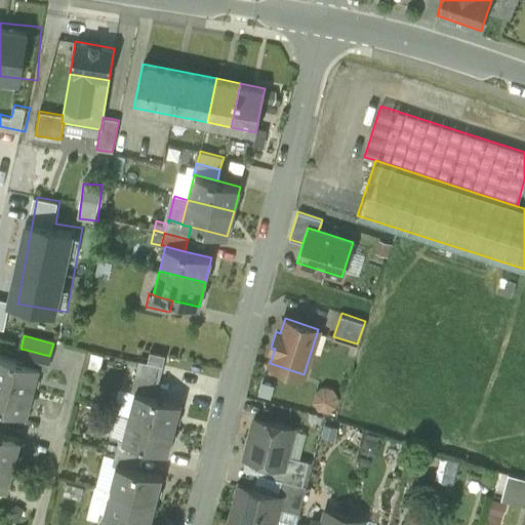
[(49,356),(26,350),(23,362),(39,366),(39,367),(46,369),(49,356)]
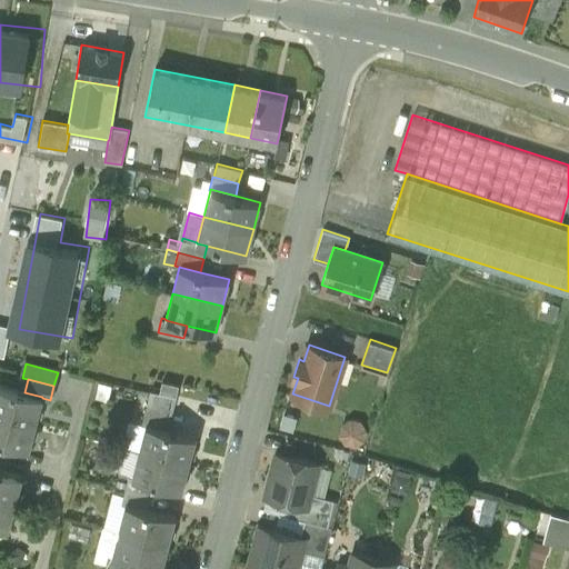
[(179,385),(161,380),(159,392),(176,396),(179,385)]
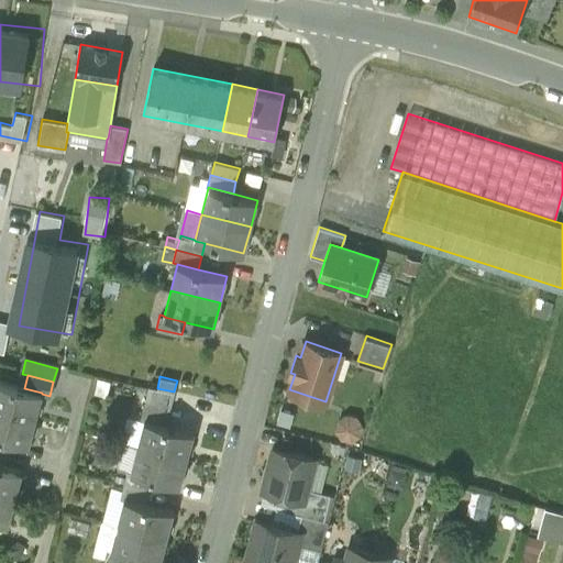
[(24,388),(0,382),(0,410),(35,419),(42,394),(42,393),(24,388)]
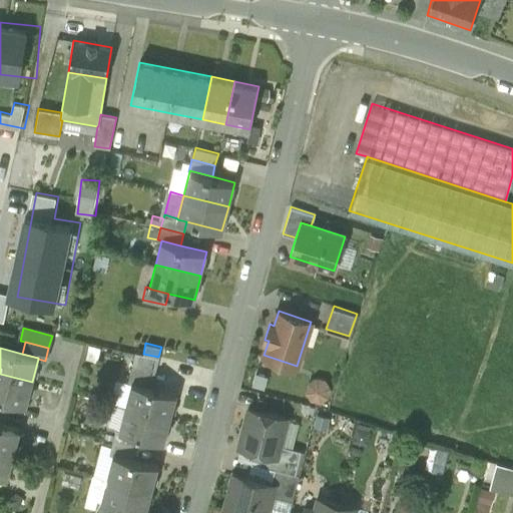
[(143,354),(135,352),(132,363),(155,369),(158,357),(143,354)]
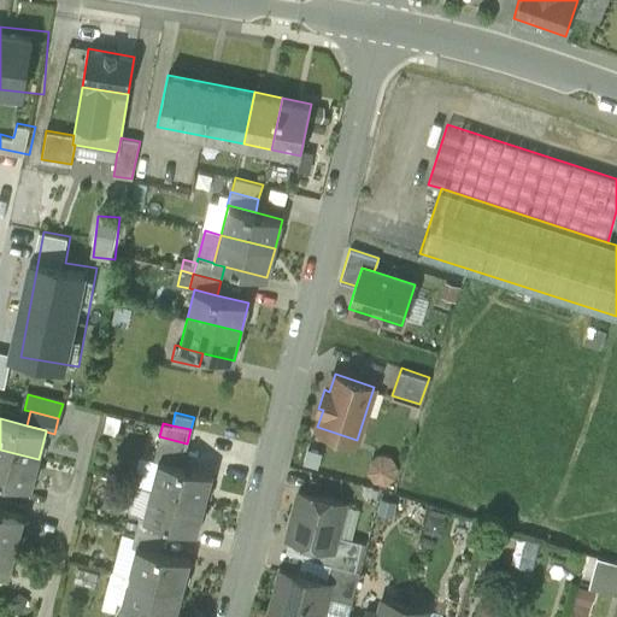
[(187,444),(159,436),(153,459),(158,460),(158,459),(182,465),(187,444)]
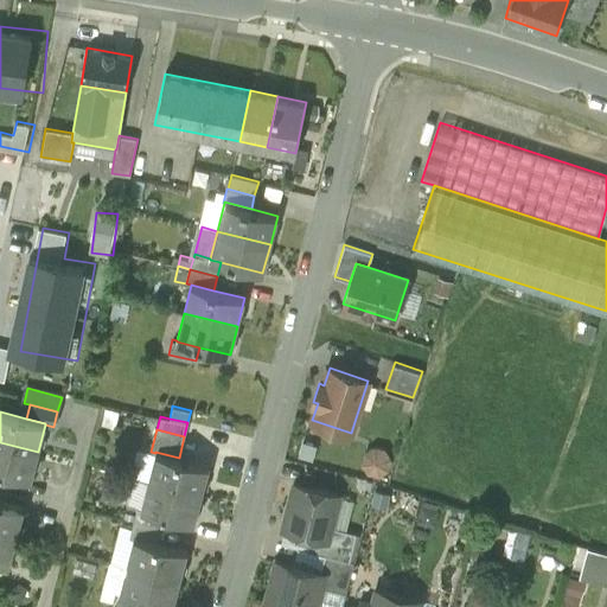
[(38,452),(0,442),(0,472),(0,473),(31,480),(38,452)]
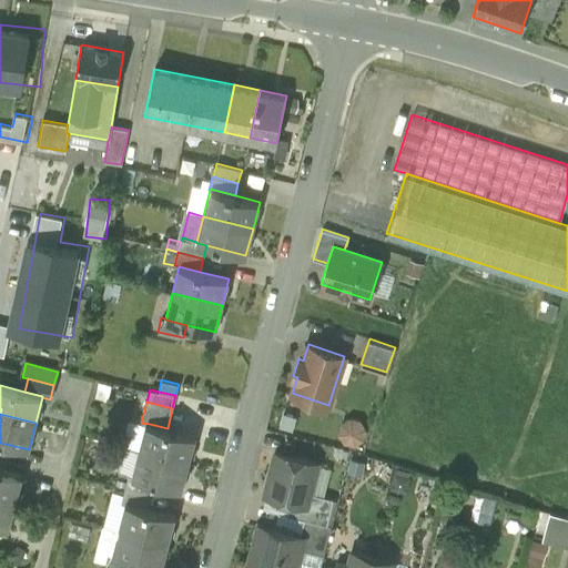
[(368,421),(346,416),(342,439),(365,443),(368,421)]
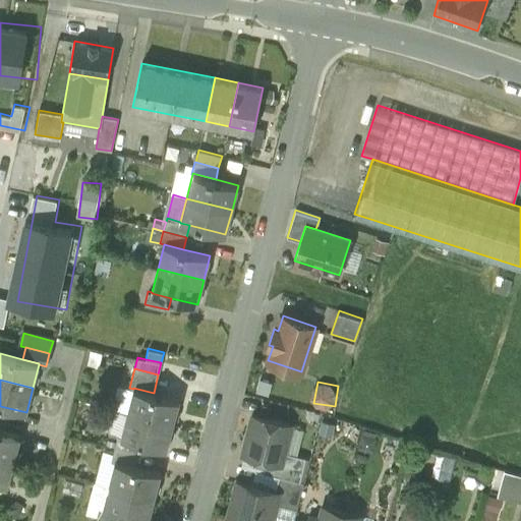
[(154,393),(133,388),(133,389),(127,413),(173,424),(179,400),(154,393)]
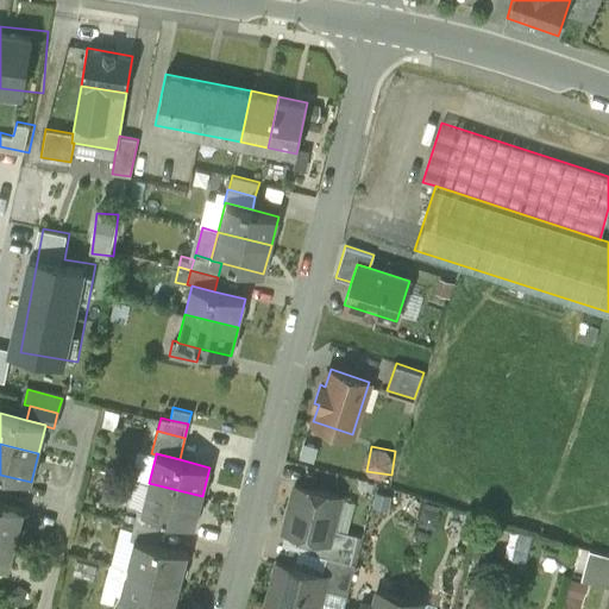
[(202,496),(149,483),(142,510),(142,512),(164,518),(194,525),(202,496)]
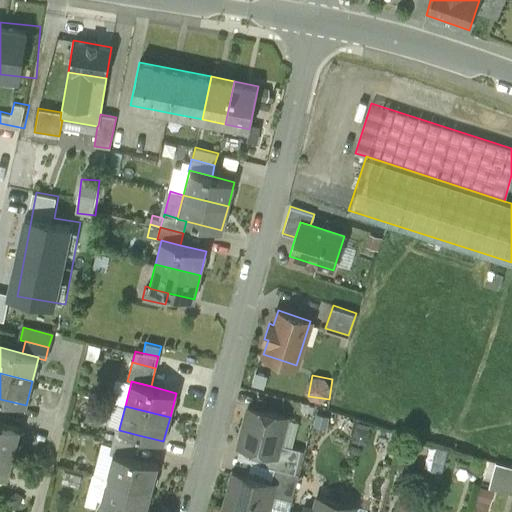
[(284,417),(249,408),(239,447),(262,452),(274,456),(277,444),(284,417)]
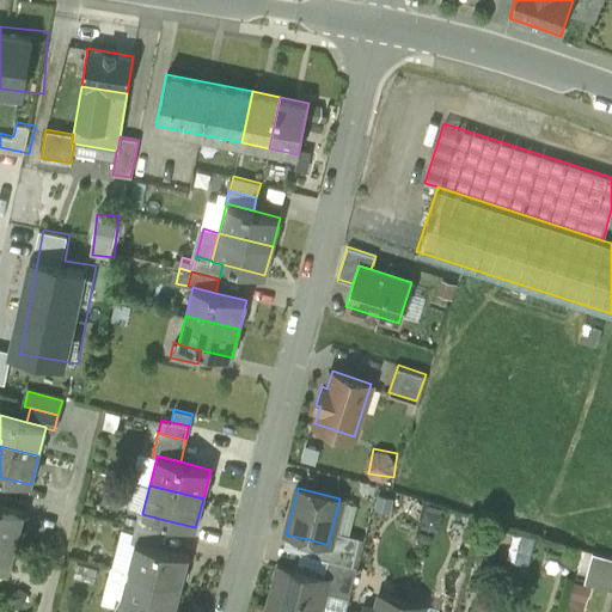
[(356,502),(340,499),(331,531),(348,536),(356,502)]
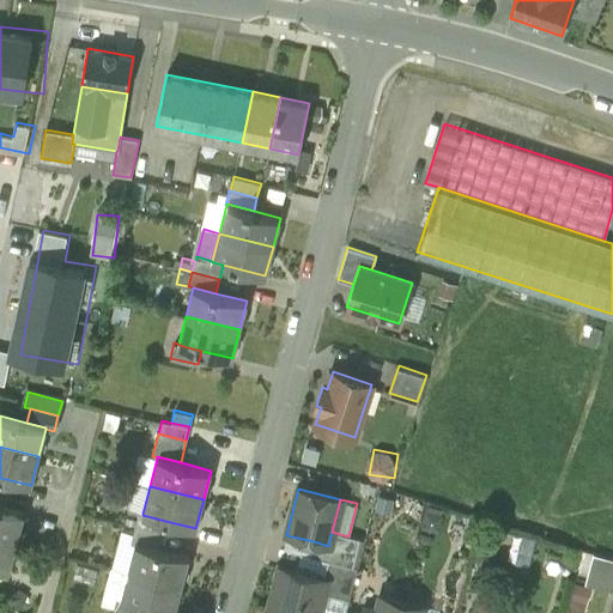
[(0,507),(0,538),(16,542),(24,514),(0,507)]
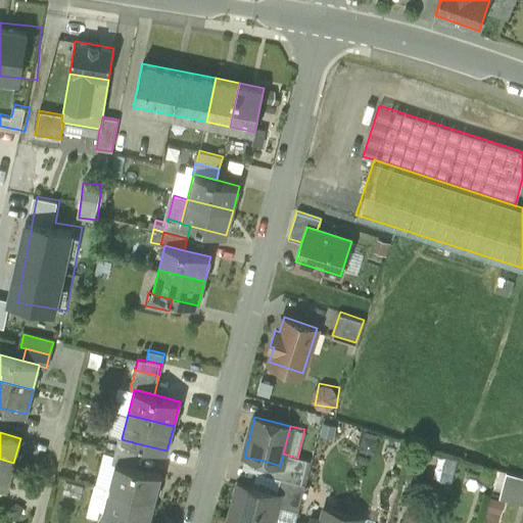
[(141,444),(122,439),(122,438),(117,437),(114,449),(138,456),(141,444)]
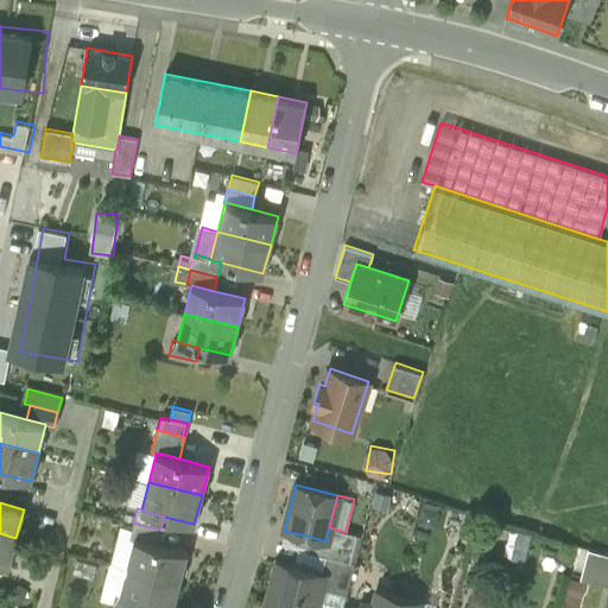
[(157,544),(160,530),(133,523),(132,529),(130,538),(134,539),(134,538),(157,544)]
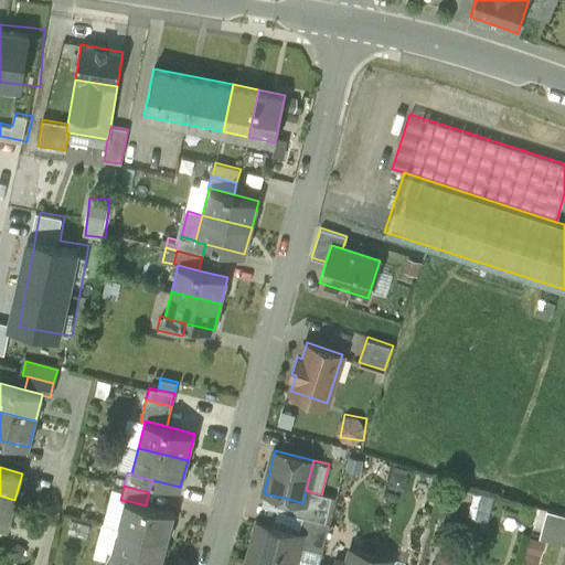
[(120,500),(123,491),(112,489),(103,523),(118,526),(125,501),(120,500)]
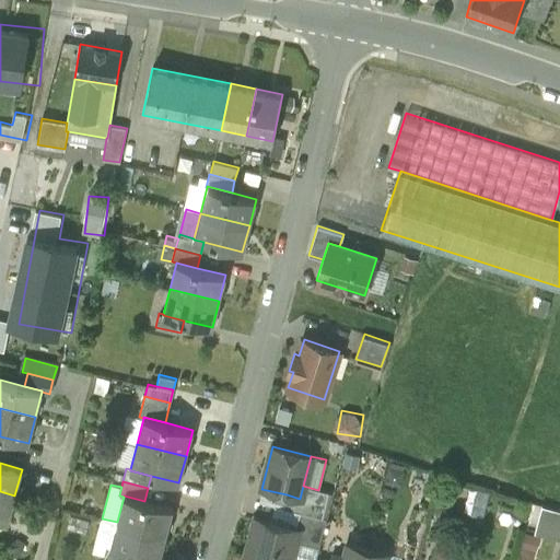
[(318,490),(303,486),(300,499),(287,494),(283,508),(300,512),(322,517),(328,492),(318,490)]
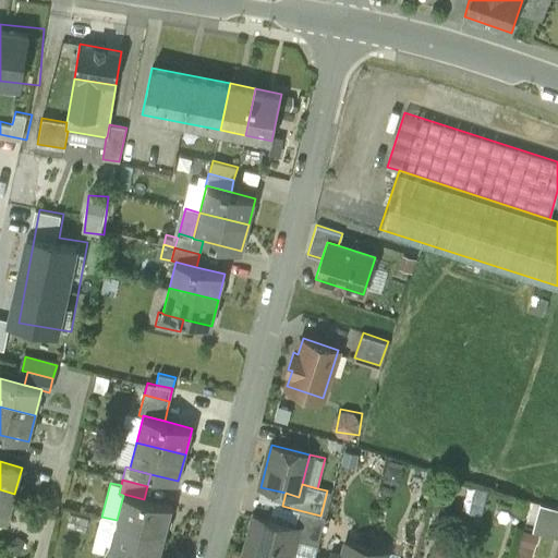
[(286,493),(261,487),(258,499),(282,506),(286,493)]
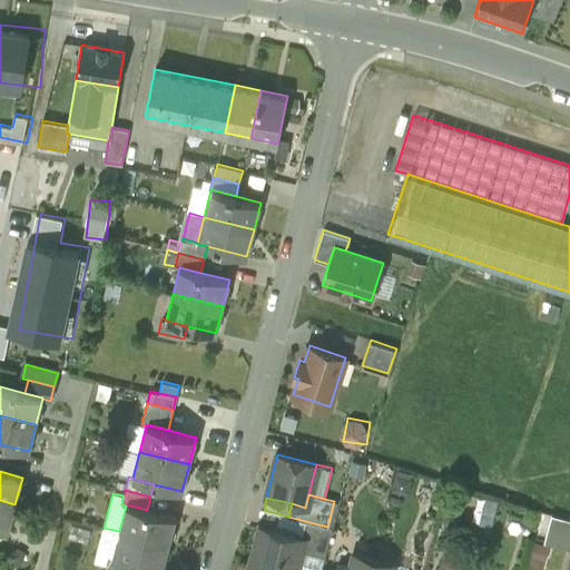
[(501,501),(488,498),(481,523),(493,527),(501,501)]
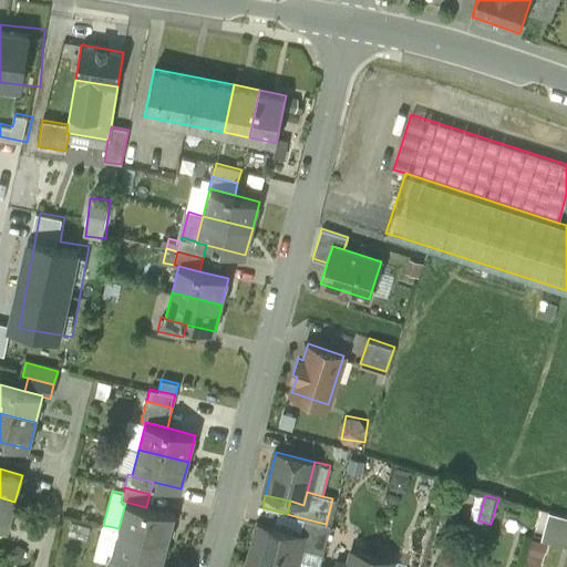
[(14,502),(0,497),(0,526),(8,528),(14,502)]
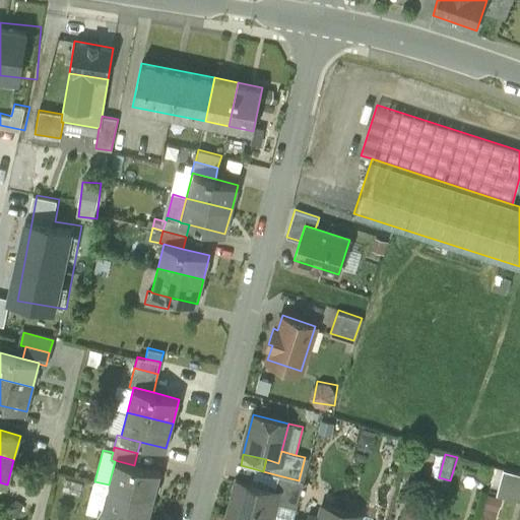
[(134,465),(115,460),(115,461),(109,484),(153,497),(159,472),(134,465)]
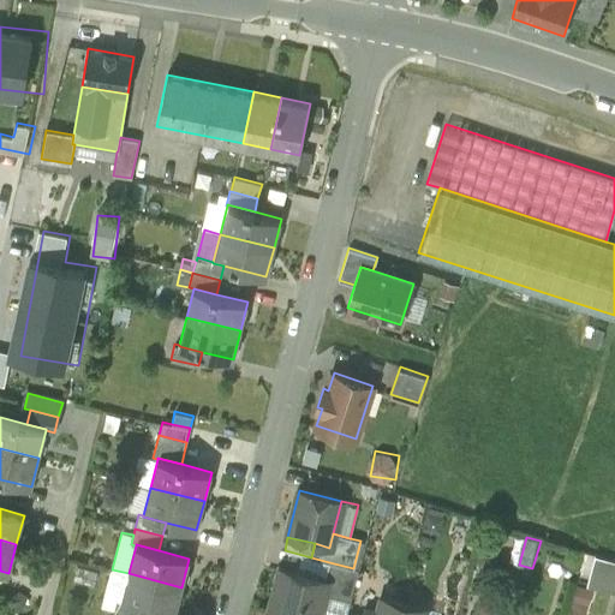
[(614,563),(596,559),(586,587),(614,596),(614,563)]
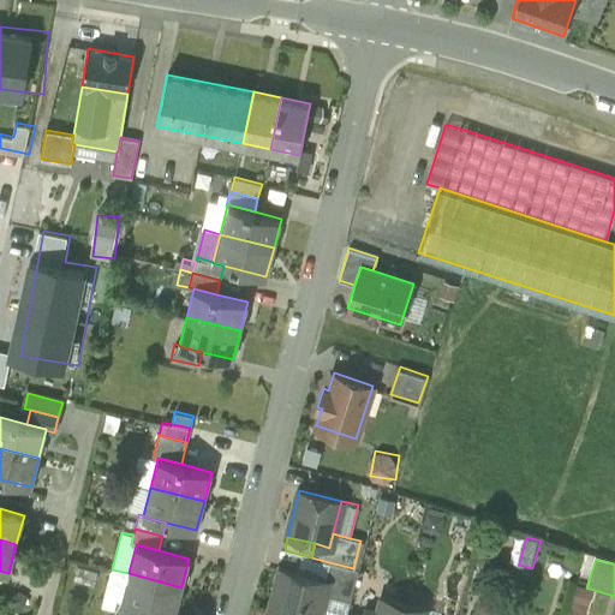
[(353,568),(329,562),(324,580),(329,581),(326,595),(351,602),(358,569),(353,568)]
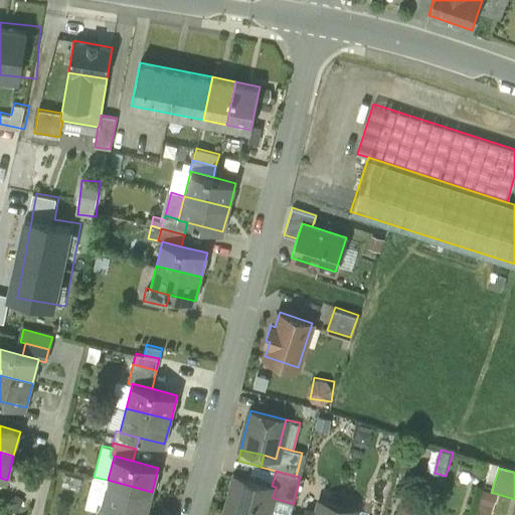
[(108,480),(94,477),(86,508),(96,510),(98,503),(102,504),(108,480)]
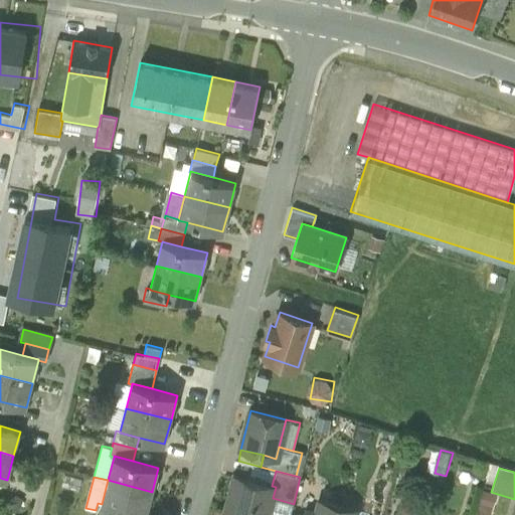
[(272,486),(234,477),(225,510),(245,514),(268,514),(273,498),(276,487),(272,486)]
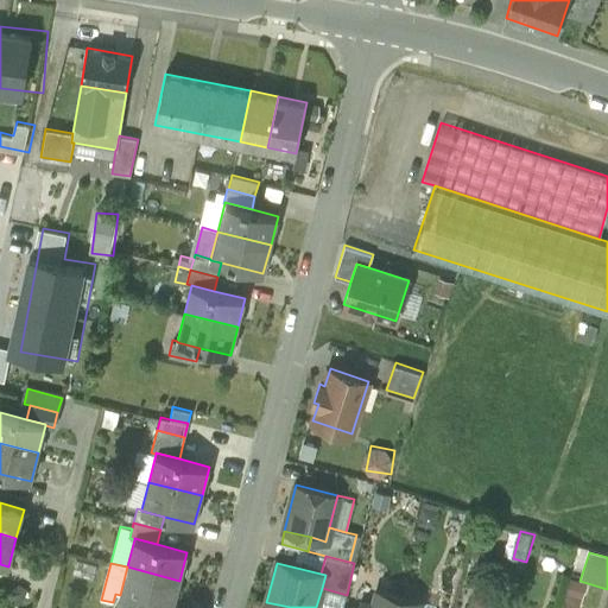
[(172,607),(179,581),(127,567),(120,595),(119,596),(143,602),(166,607),(172,607)]
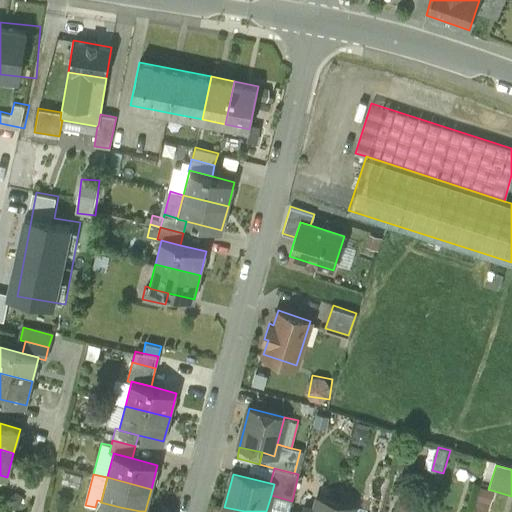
[(483,511),(488,486),(476,484),(470,511),(483,511)]
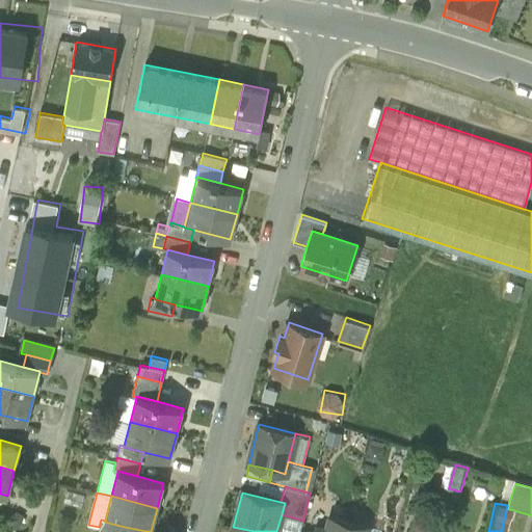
[(299,531),(300,529),(303,521),(282,514),(276,531),(299,531)]
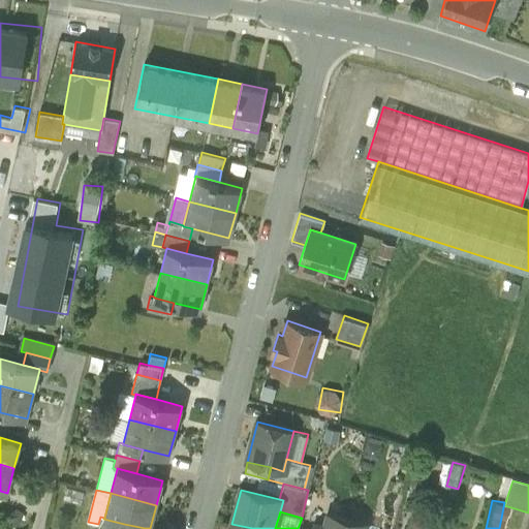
[(344,528),(347,518),(329,514),(325,526),(312,523),(310,528),(344,528)]
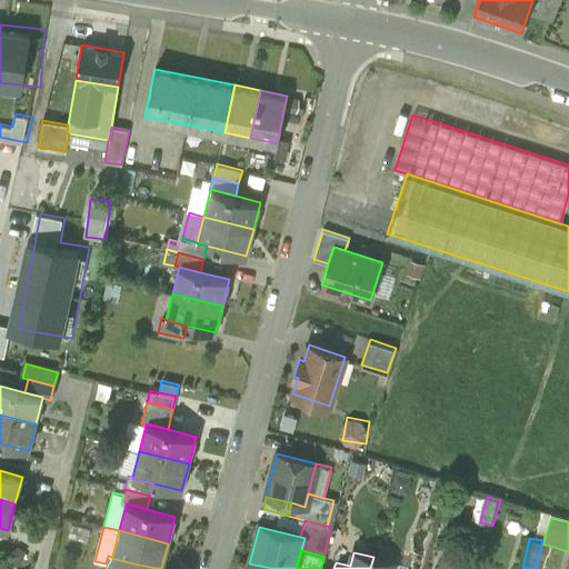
[(108,556),(106,563),(103,568),(131,568),(133,563),(111,558),(112,557),(108,556)]
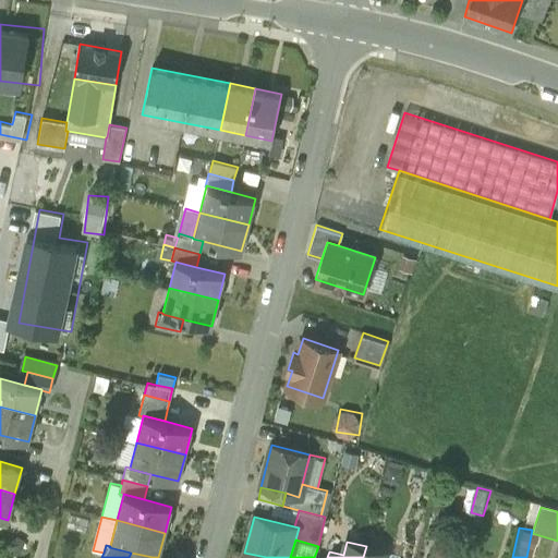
[(384,557),(386,552),(366,546),(363,557),(384,557)]
